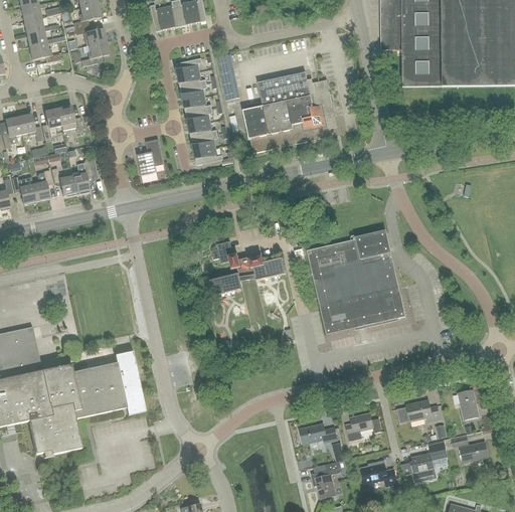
[(168,27),(181,25),(175,0),(171,0),(172,5),(164,7),(168,27)]
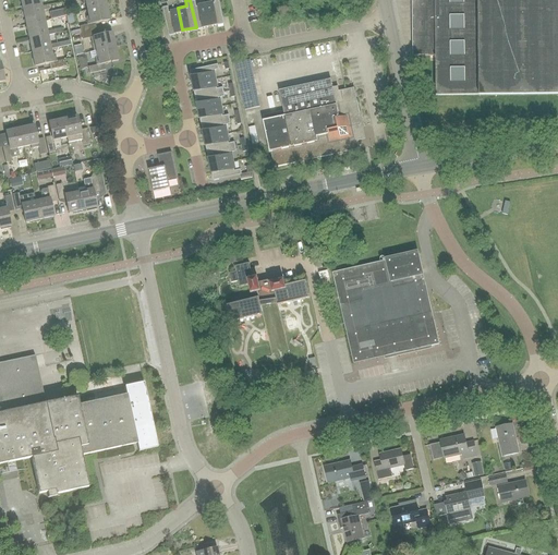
[(196,27),(209,24),(205,2),(196,3),(195,0),(190,0),(196,27)]
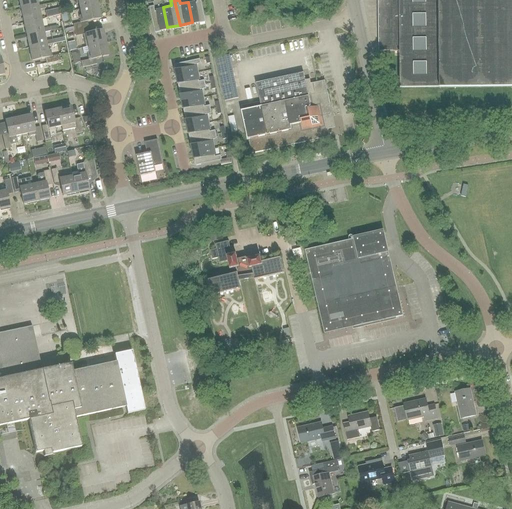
[(205,19),(201,0),(197,0),(188,2),(192,22),(205,19)]
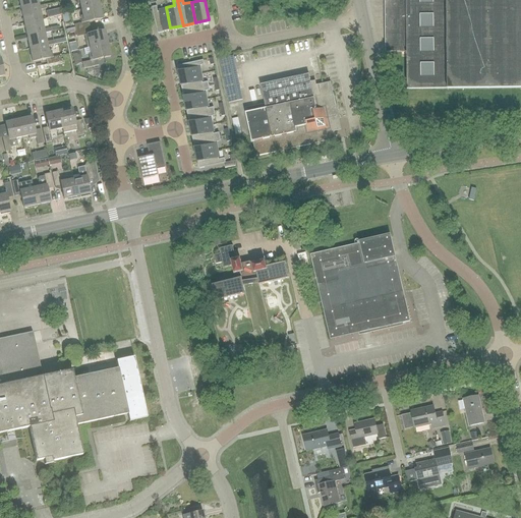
[(385,0),(386,50),(407,50),(407,88),(448,87),(447,0),(385,0)]
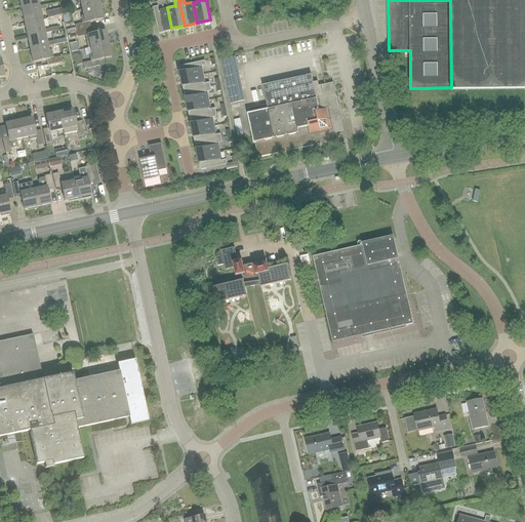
[(450,0),(451,87),(524,86),(524,0),(450,0)]
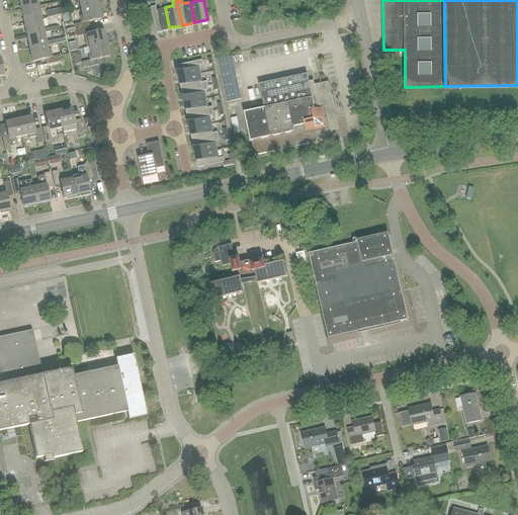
[(45,2),(37,3),(37,4),(20,7),(23,20),(40,17),(38,7),(46,6),(45,2)]
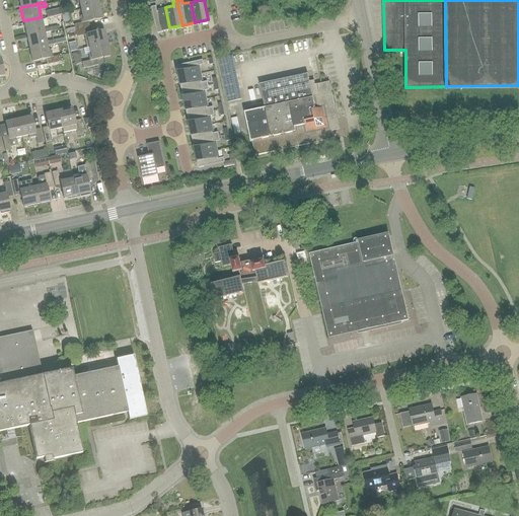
[(73,21),(74,27),(88,24),(87,18),(100,15),(98,3),(80,7),(81,13),(79,13),(80,20),(73,21)]
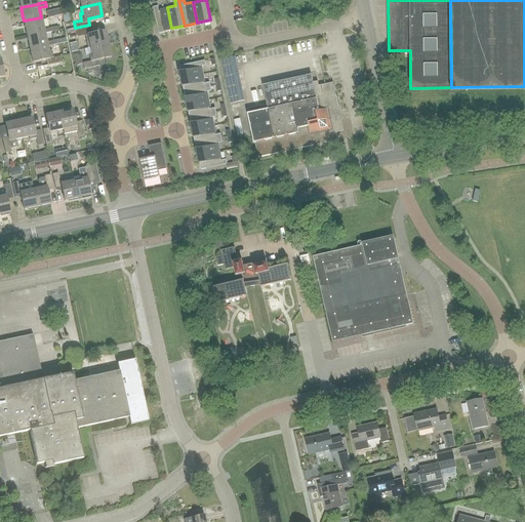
[(159,31),(171,28),(167,7),(159,9),(158,3),(153,4),(159,31)]
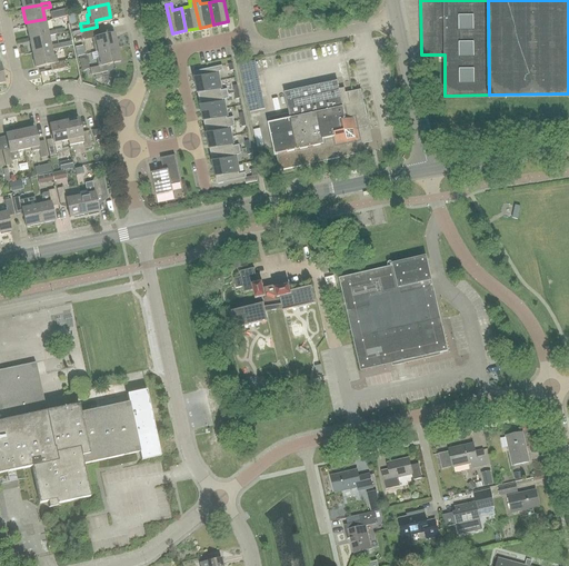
[(47,32),(47,33),(55,31),(55,28),(47,29),(45,19),(26,22),(29,37),(47,32)]
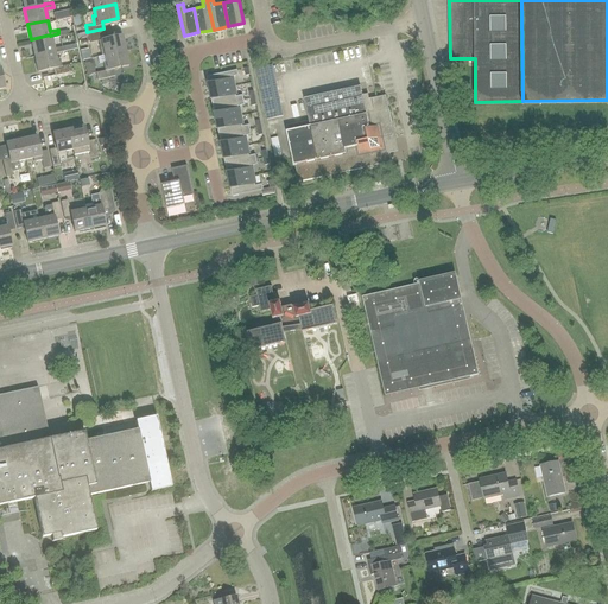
[(102,45),(103,52),(125,48),(121,32),(106,36),(103,29),(87,32),(89,39),(97,38),(99,46),(102,45)]
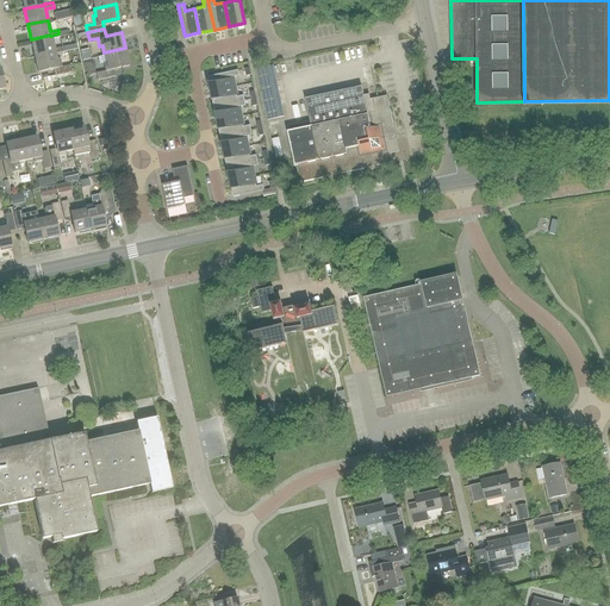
[(54,50),(62,49),(61,44),(53,45),(50,36),(50,35),(31,39),(35,54),(54,50)]
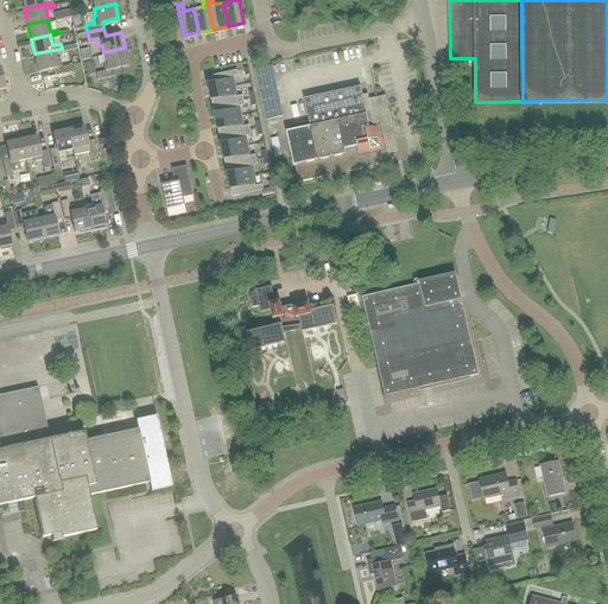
[(125,48),(103,52),(105,58),(102,59),(103,68),(95,69),(96,77),(114,72),(112,65),(127,63),(125,48)]
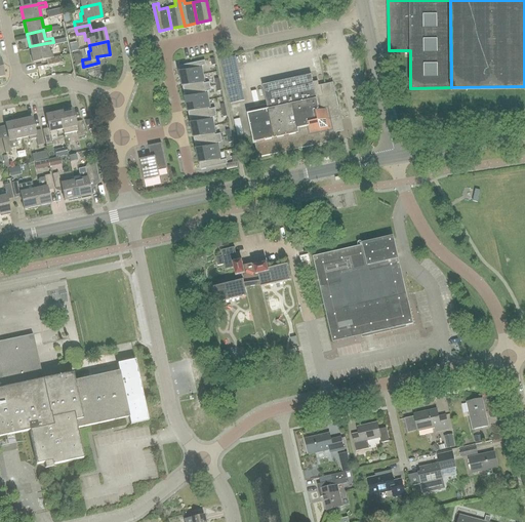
[(46,43),(30,46),(32,59),(46,56),(47,63),(62,59),(61,53),(52,54),(51,47),(47,48),(46,43)]
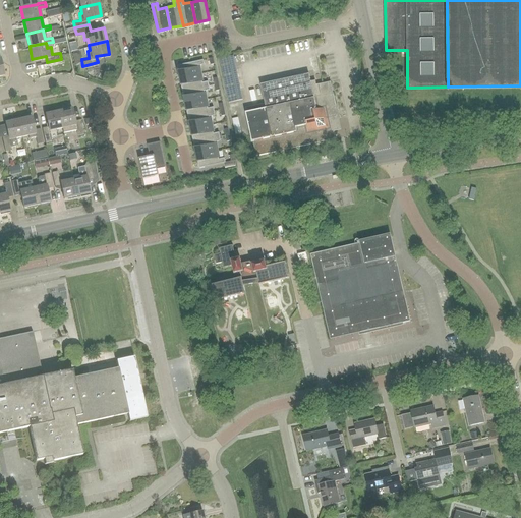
[(74,61),(81,60),(79,50),(72,52),(74,61)]
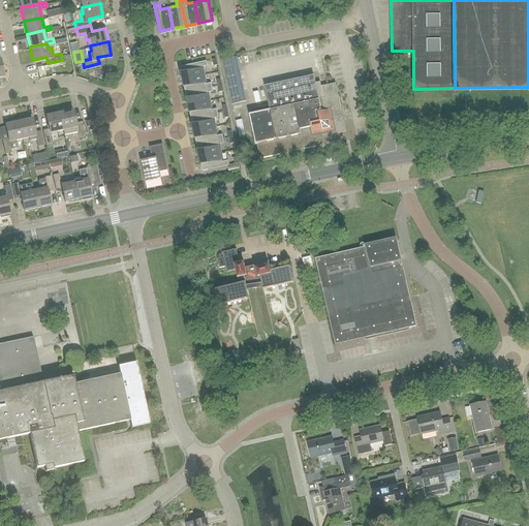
[(180,64),(182,78),(204,72),(201,64),(207,63),(206,58),(180,64)]
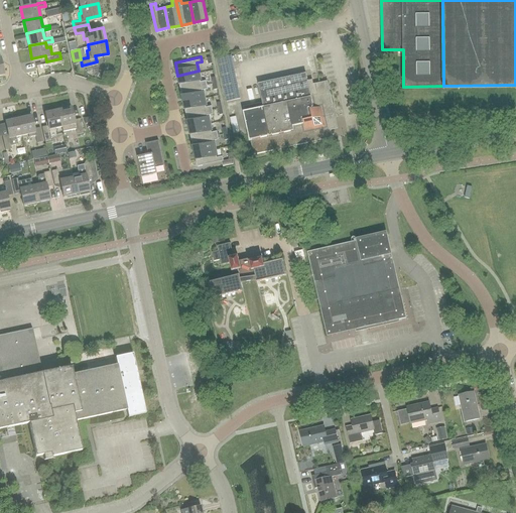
[(177,76),(180,88),(207,83),(206,79),(201,80),(199,71),(177,76)]
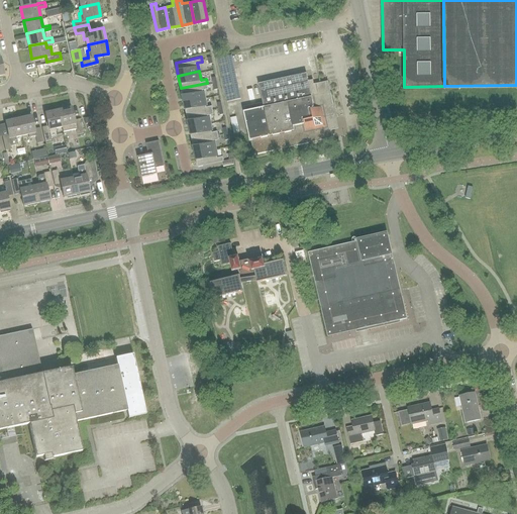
[(308,138),(332,133),(329,117),(333,116),(331,104),(333,103),(331,92),(328,92),(326,80),(314,82),(313,78),(308,79),(307,72),(259,82),(263,101),(243,105),(244,109),(243,109),(249,138),(251,138),(254,152),(274,148),(273,146),(297,141),(297,143),(309,141),(308,138)]
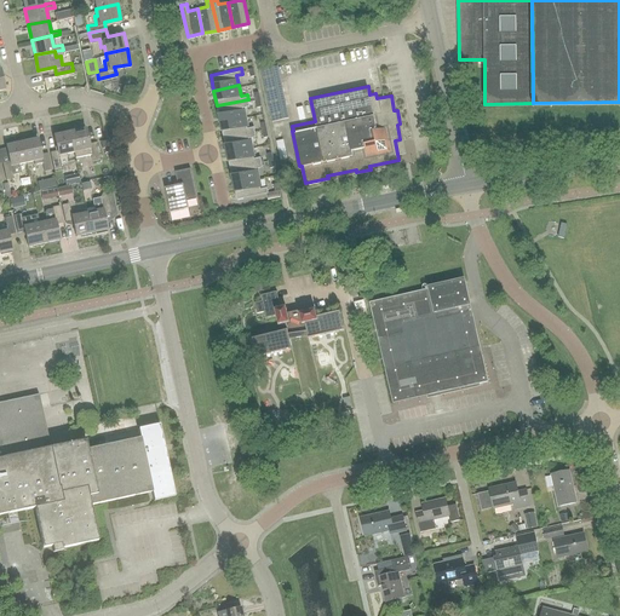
[(270,91),(274,116),(290,114),(286,88),(270,91)]
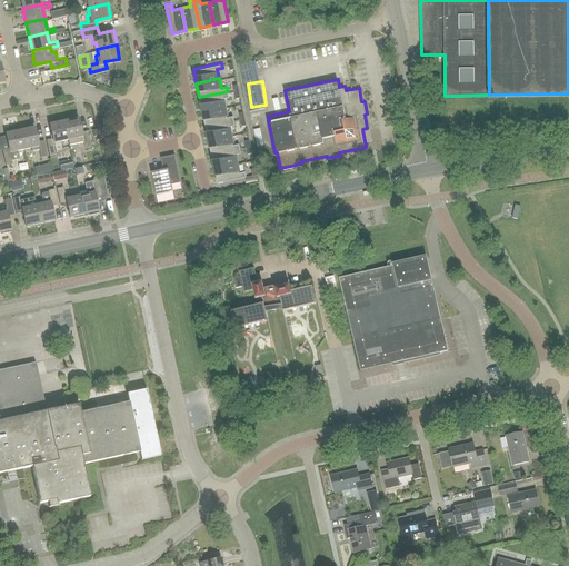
[(199,97),(202,111),(225,107),(222,97),(229,96),(228,91),(199,97)]
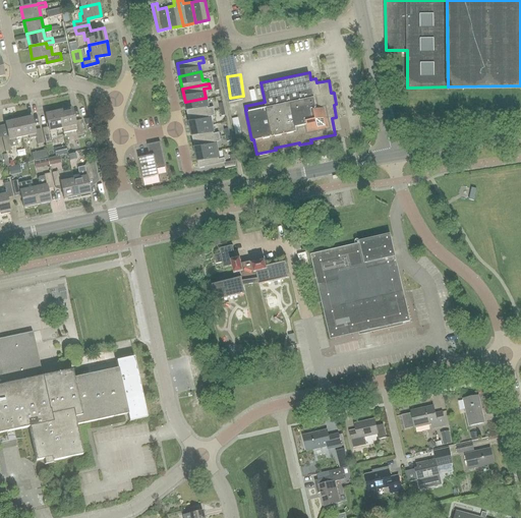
[(185,102),(187,114),(214,109),(213,105),(208,106),(206,98),(185,102)]
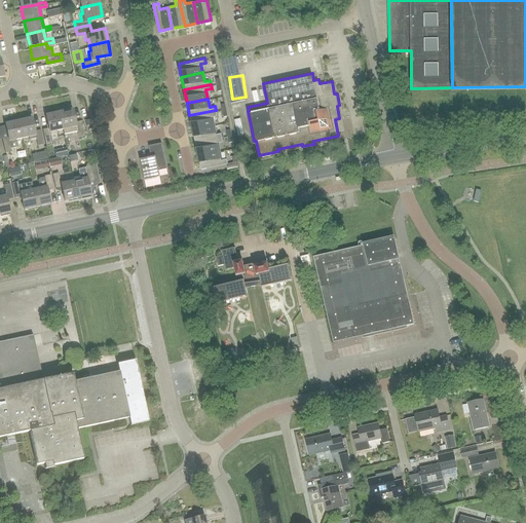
[(72,107),(59,109),(64,132),(70,131),(77,129),(78,135),(84,134),(81,119),(75,120),(72,107)]
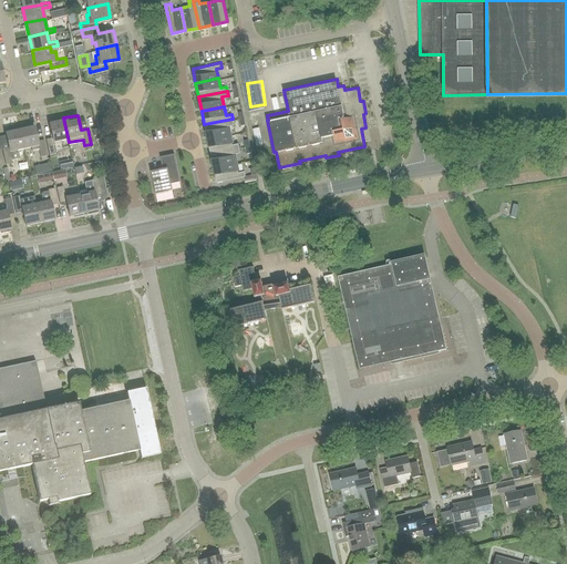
[(68,143),(69,142),(63,118),(49,121),(52,136),(45,137),(49,153),(55,152),(55,149),(62,147),(61,142),(61,139),(68,137),(68,141),(68,143)]
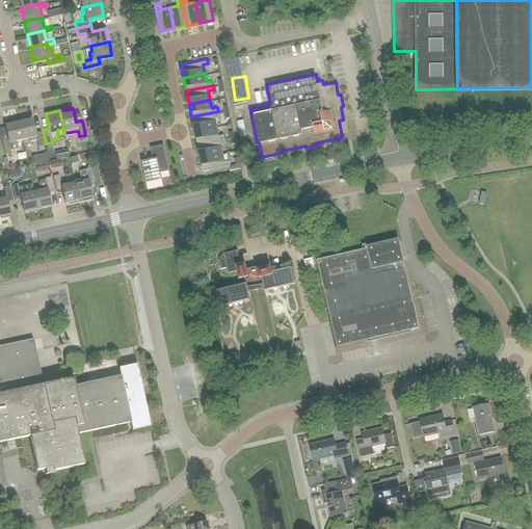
[(191,116),(194,130),(215,126),(214,116),(219,115),(218,111),(191,116)]
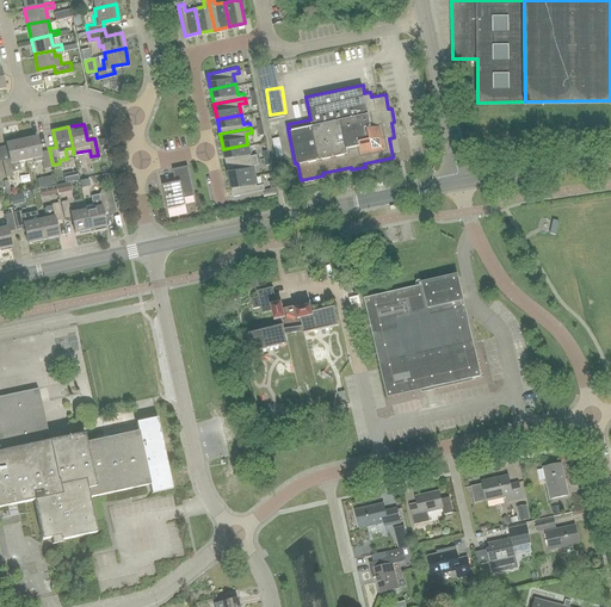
[(36,134),(22,137),(26,158),(32,156),(34,160),(42,159),(43,167),(50,166),(47,148),(39,149),(36,134)]
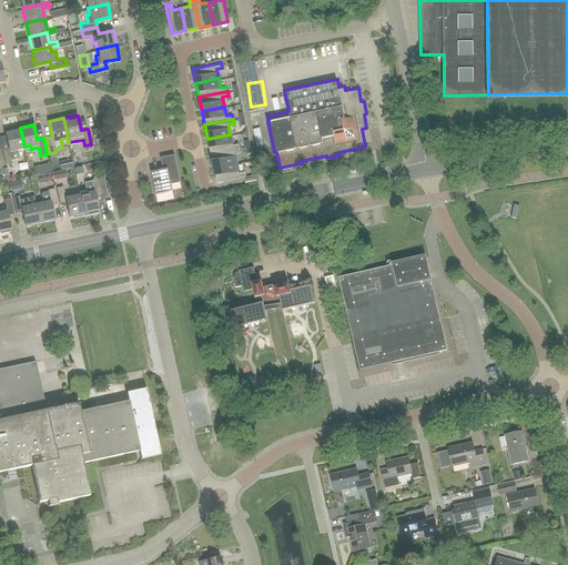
[(24,147),(20,128),(6,131),(8,145),(1,147),(6,163),(12,162),(11,158),(18,157),(17,148),(24,147)]
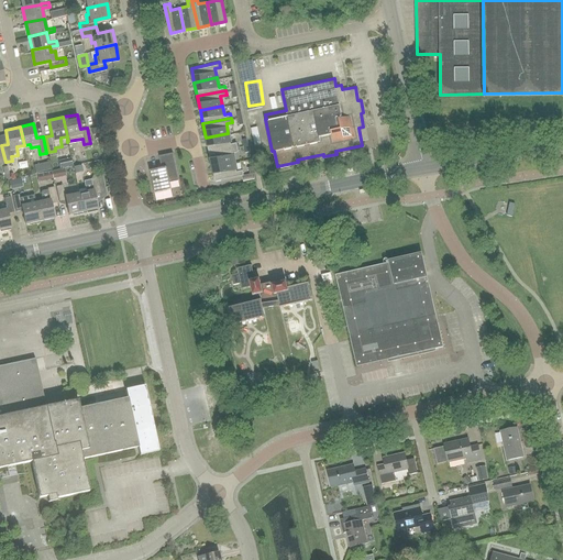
[(206,138),(209,151),(238,145),(236,141),(230,142),(228,133),(206,138)]
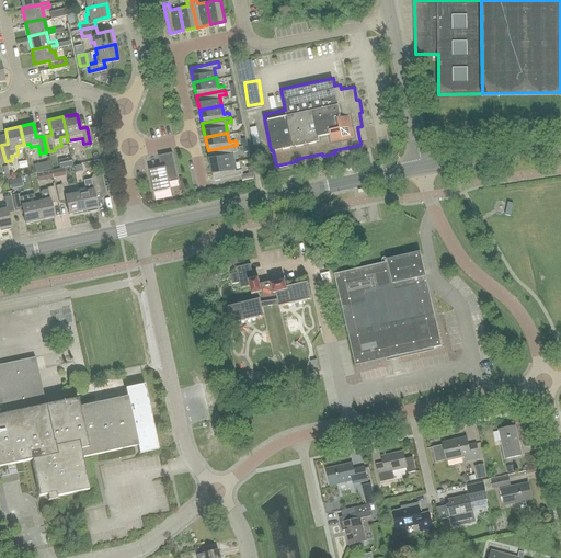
[(208,150),(212,164),(233,160),(231,150),(238,149),(237,145),(208,150)]
